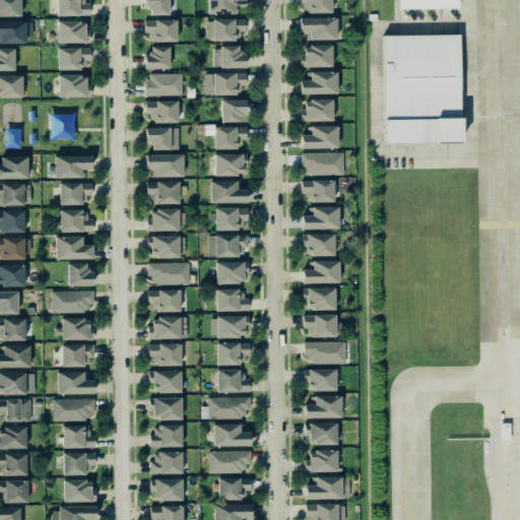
[(0,0),(0,15),(20,15),(20,0),(0,0)]
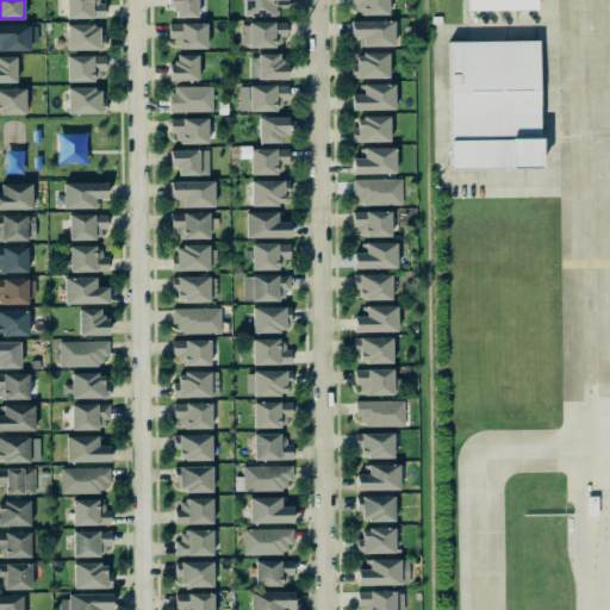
[(66,0),(67,18),(104,17),(104,1),(95,1),(95,0),(66,0)]
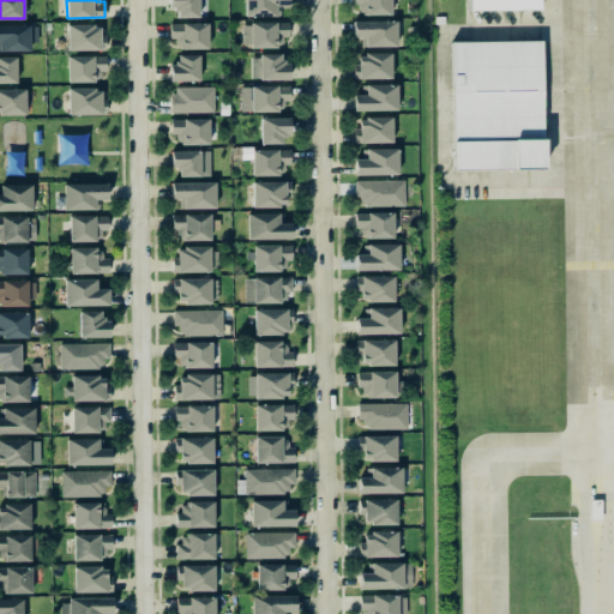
[(170,0),(172,17),(199,16),(198,0),(170,0)]
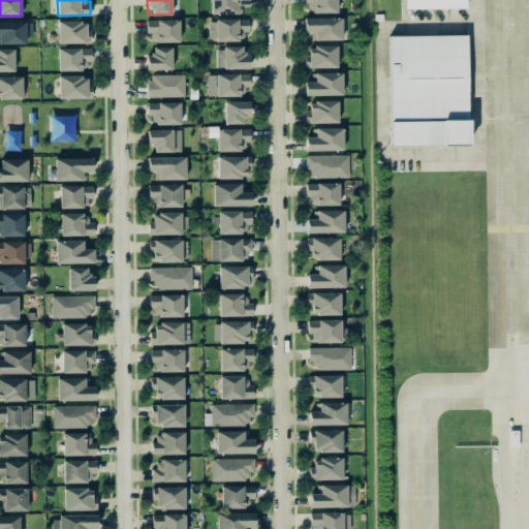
[(248,0),(210,0),(210,13),(237,13),(237,4),(248,4),(248,0)]
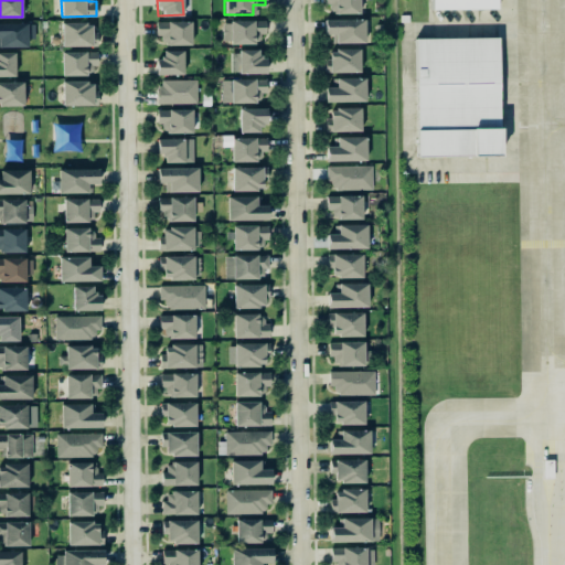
[(360,12),(359,0),(323,0),(324,6),(333,6),(333,13),(360,12)]
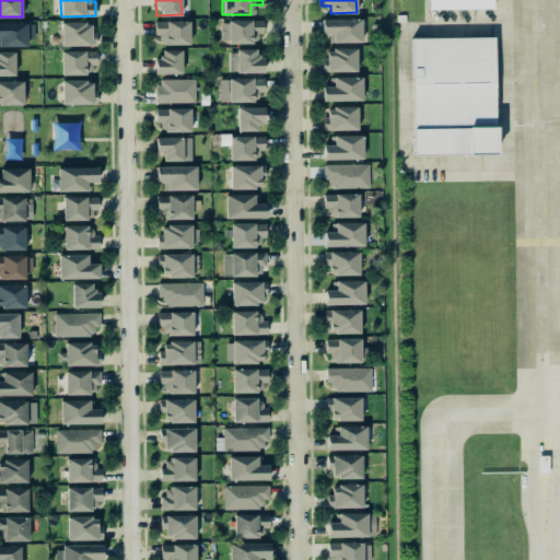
[(488,0),(489,8),(423,9),(423,0),(488,0)]
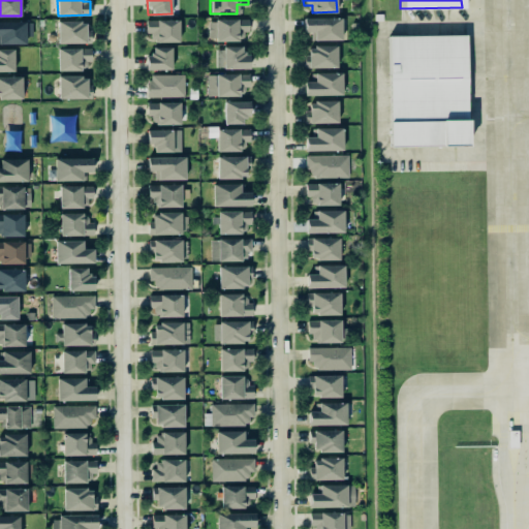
[(341,39),(341,18),(304,18),(304,32),(310,32),(310,39),(341,39)]
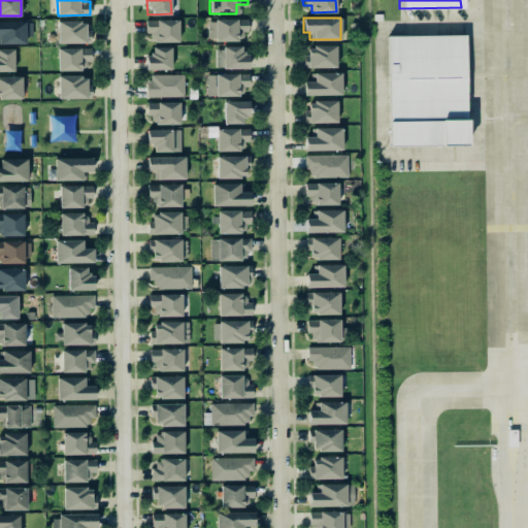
[(178,40),(178,19),(147,20),(147,41),(178,40)]
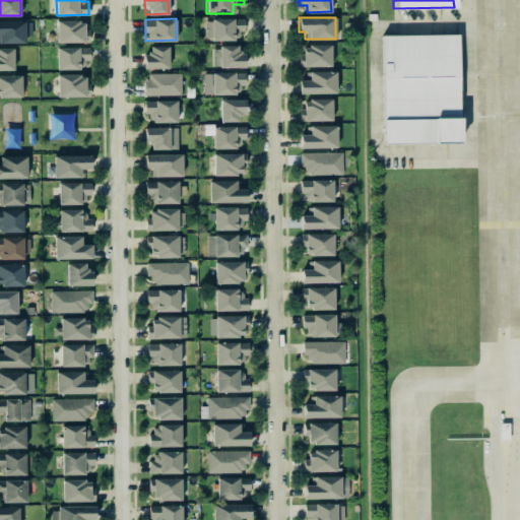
[(204,40),(237,39),(237,30),(244,30),(244,18),(204,19),(204,40)]
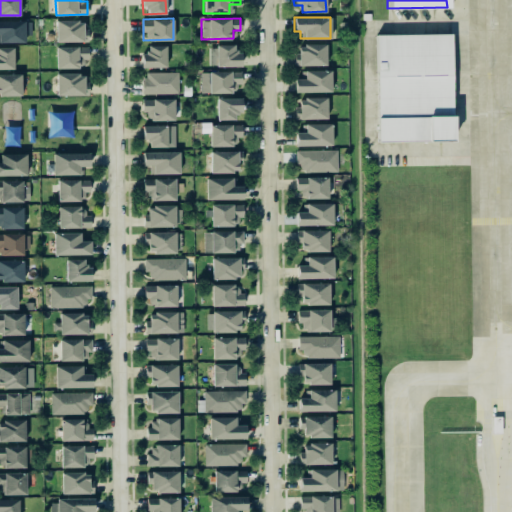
[(0,42),(24,42),(24,34),(30,34),(31,21),(0,20),(0,42)]
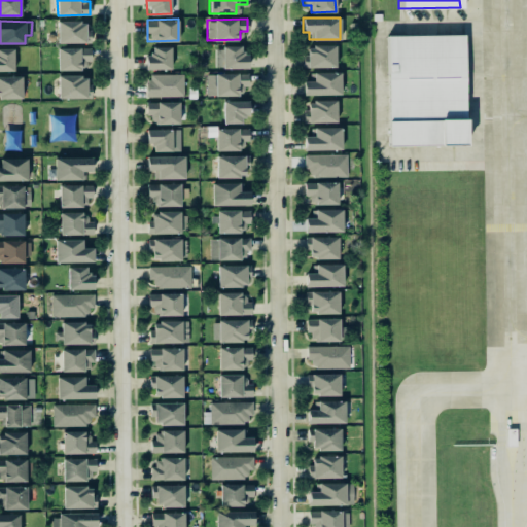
[(57,22),(58,43),(89,42),(88,21),(57,22)]
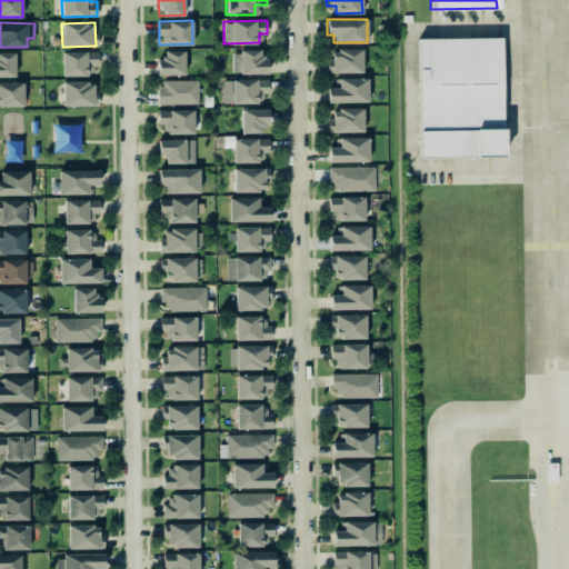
[(497,37),(415,37),(416,157),(498,156),(497,37)]
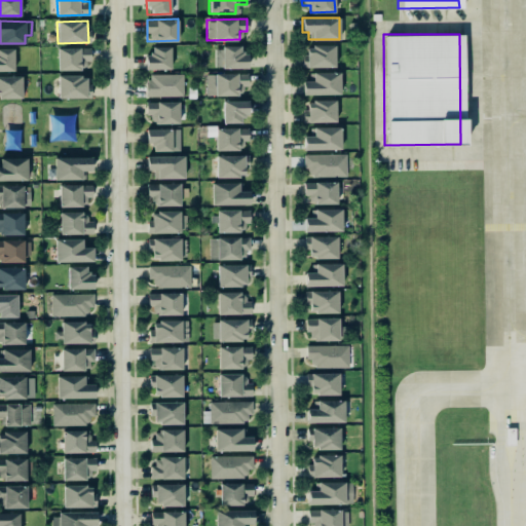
[(303,67),(334,67),(334,45),(303,45),(303,67)]
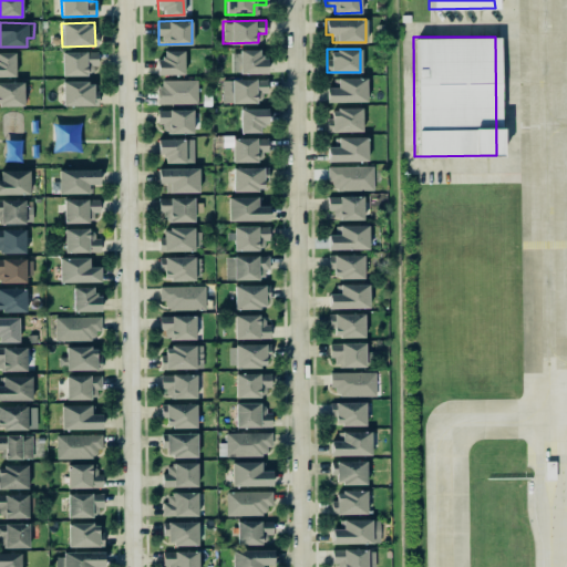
[(184,50),(163,50),(163,58),(156,59),(156,74),(184,74),(184,50)]
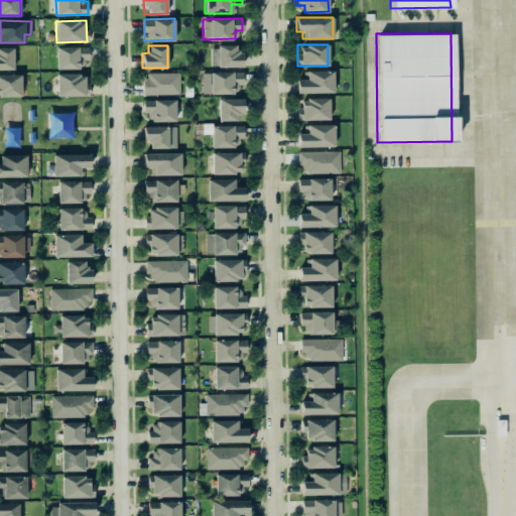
[(211,66),(242,67),(243,52),(236,52),(236,45),(211,45),(211,66)]
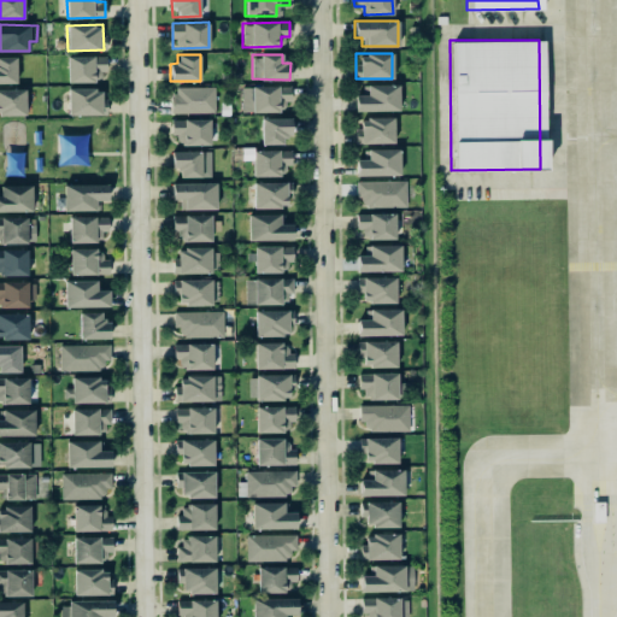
[(105,56),(66,56),(68,82),(98,82),(98,71),(105,71),(105,56)]
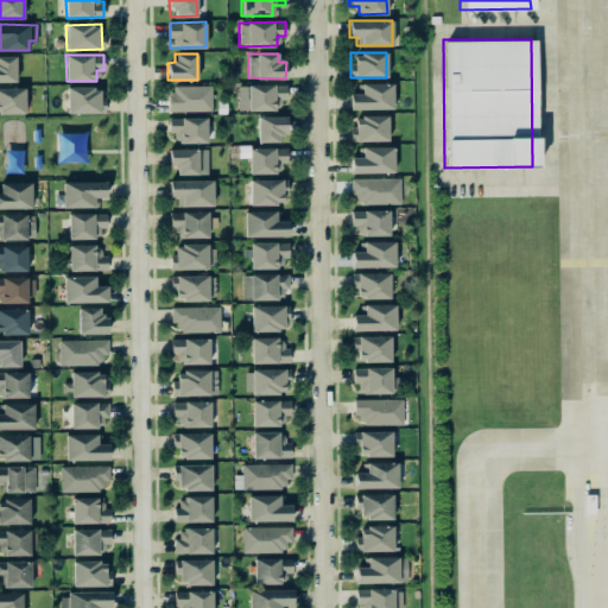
[(0,81),(16,81),(16,56),(0,56),(0,81)]
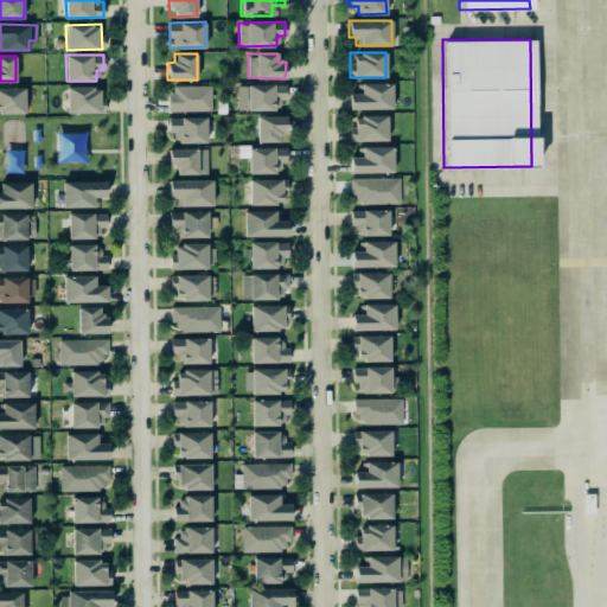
[(393,83),(360,83),(359,94),(350,93),(349,108),(391,109),(393,83)]
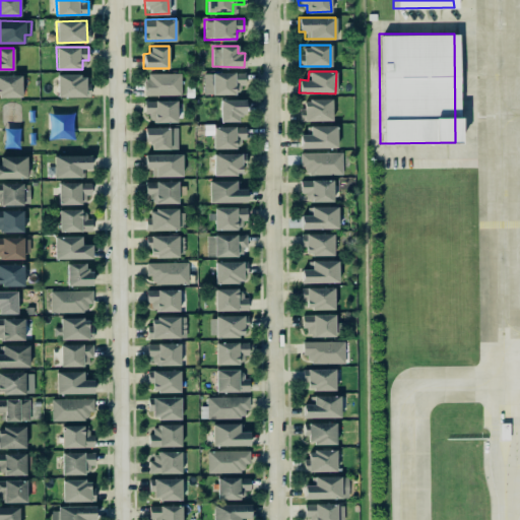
[(245,72),(203,72),(203,93),(239,94),(239,85),(244,85),(245,72)]
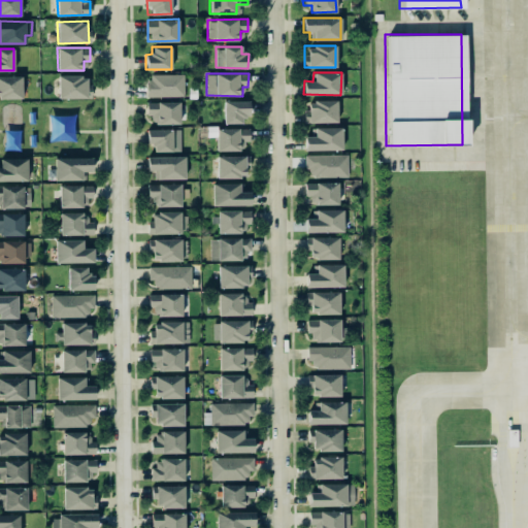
[(184,96),(184,74),(147,74),(147,97),(184,96)]
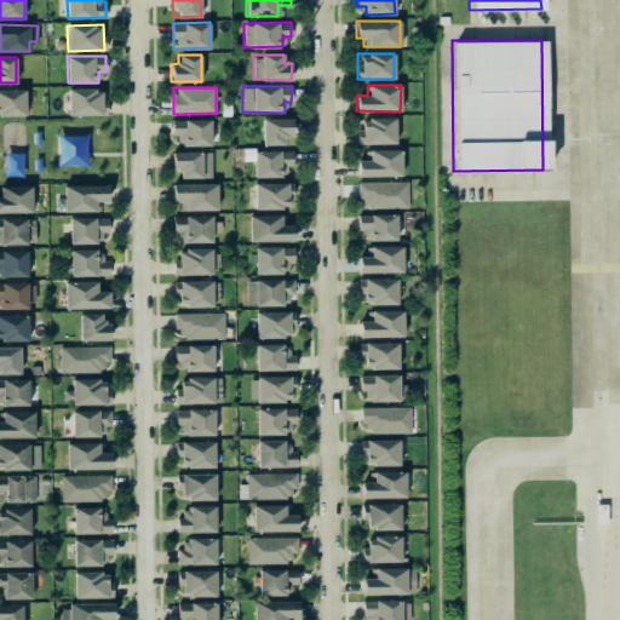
[(26,90),(0,89),(0,114),(24,115),(26,90)]
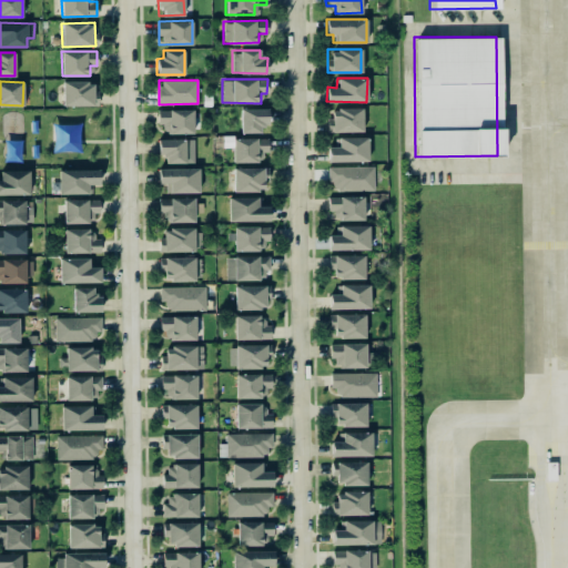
[(62,105),(97,104),(95,81),(61,82),(62,105)]
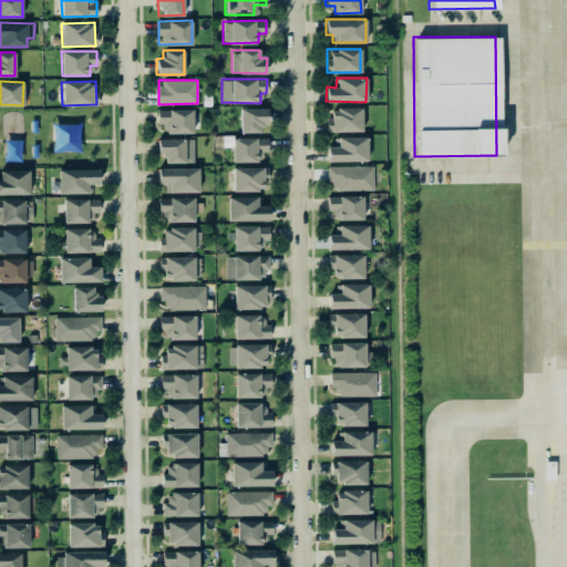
[(240,107),(240,132),(260,132),(260,124),(267,124),(267,107),(240,107)]
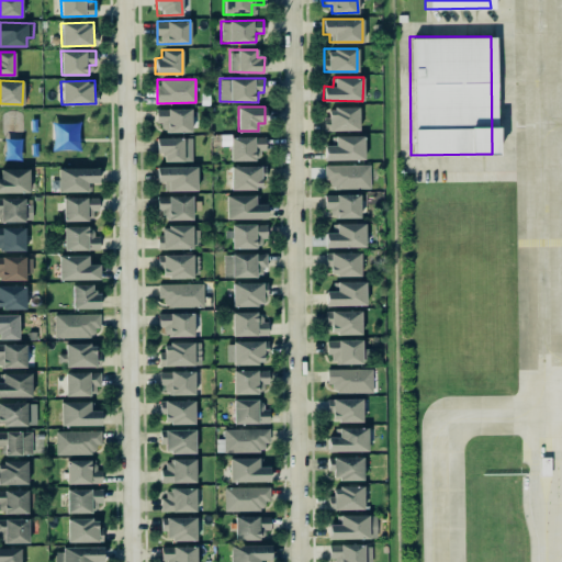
[(358,107),(325,108),(325,131),(358,130),(358,107)]
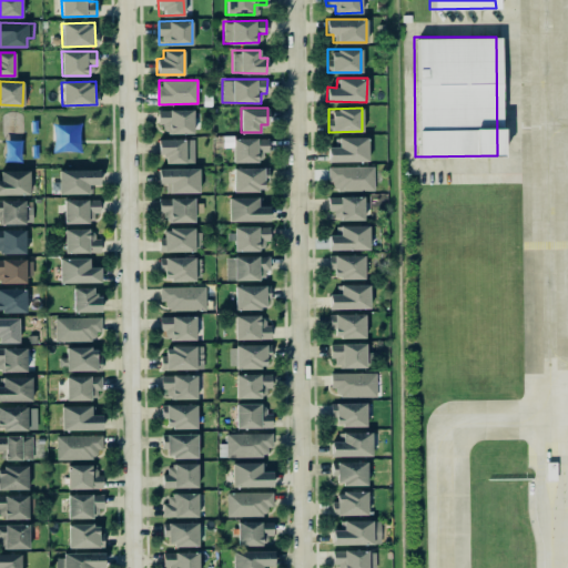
[(192,109),(158,110),(158,124),(164,124),(165,133),(193,133),(192,109)]
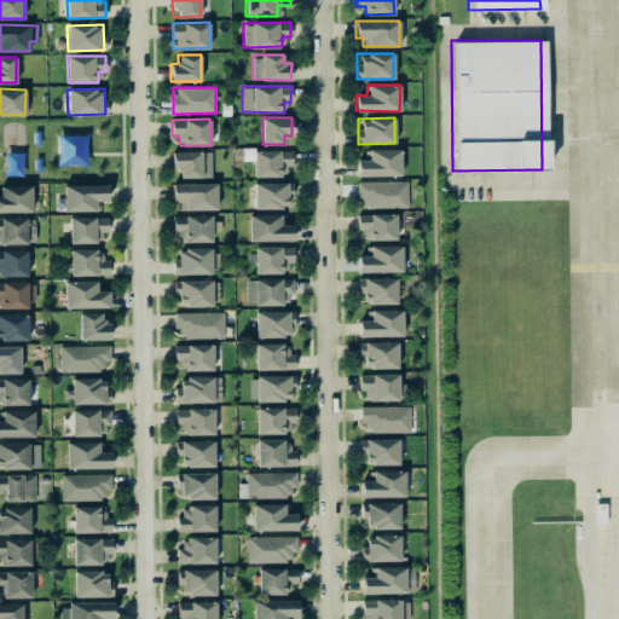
[(400,175),(400,149),(366,149),(366,160),(357,160),(357,177),(400,175)]
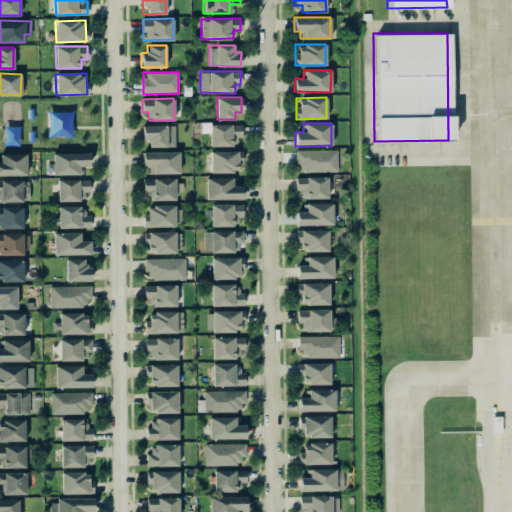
[(242,125),(210,124),(210,145),(232,146),(233,138),(241,139),(242,125)]
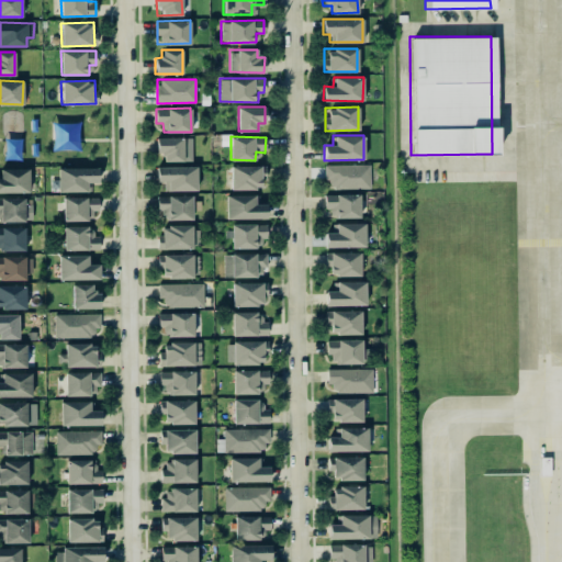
[(191,137),(156,137),(156,153),(164,153),(164,161),(191,161),(191,137)]
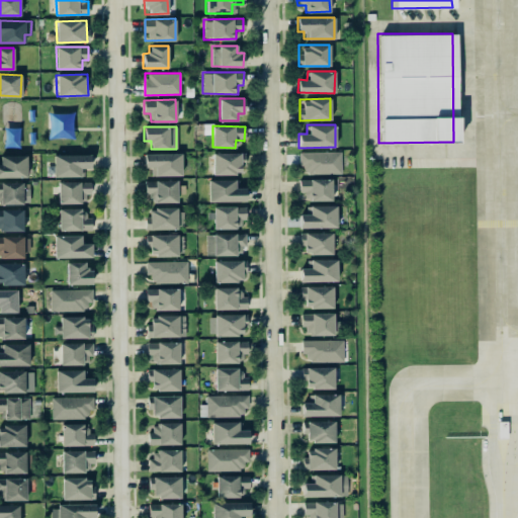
[(300,152),(300,174),(341,173),(340,151),(300,152)]
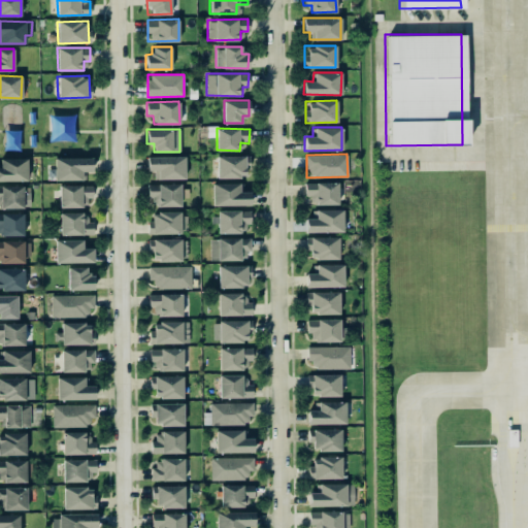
[(185,178),(185,156),(146,157),(147,170),(155,170),(155,178),(185,178)]
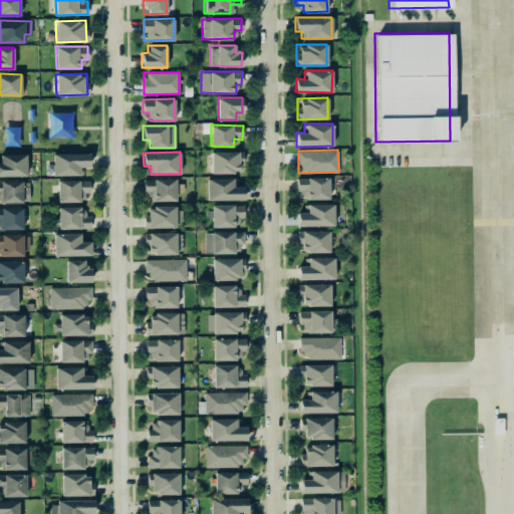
[(211,172),(238,173),(238,162),(242,162),(243,152),(211,152),(211,172)]
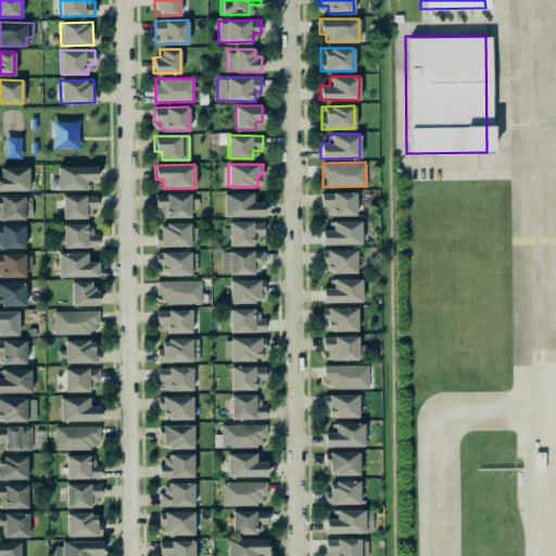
[(57,166),(58,189),(89,189),(89,180),(97,180),(97,165),(57,166)]
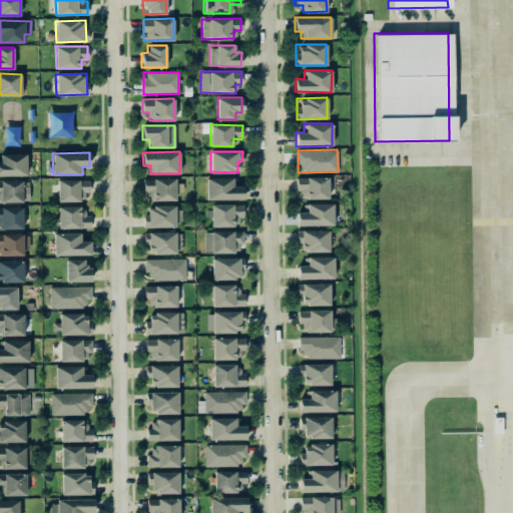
[(0,175),(26,175),(26,153),(0,154),(0,175)]
